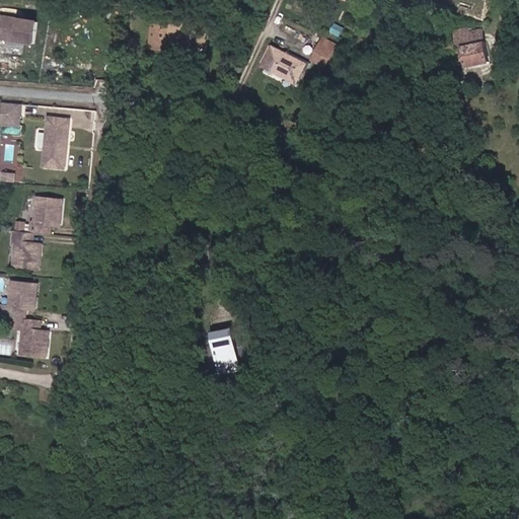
[(0,16),(0,32),(2,33),(1,39),(35,44),(39,22),(0,16)]
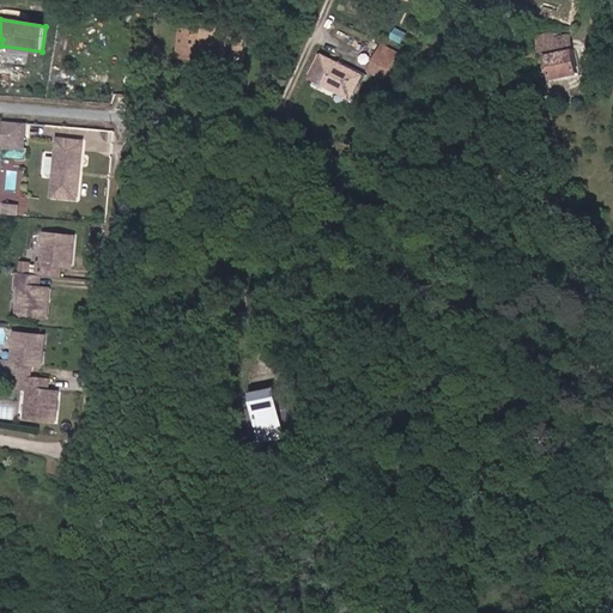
[(234,52),(236,29),(188,24),(186,58),(201,59),(201,54),(234,56),(234,52)]
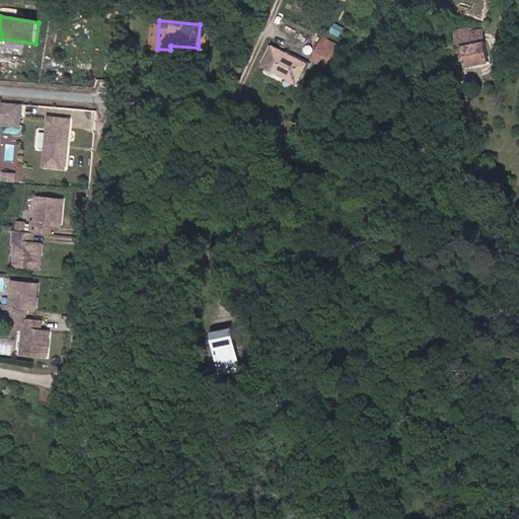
[(477,60),(473,24),(453,26),(452,20),(446,21),(446,26),(437,27),(438,41),(452,40),(455,62),(477,60)]
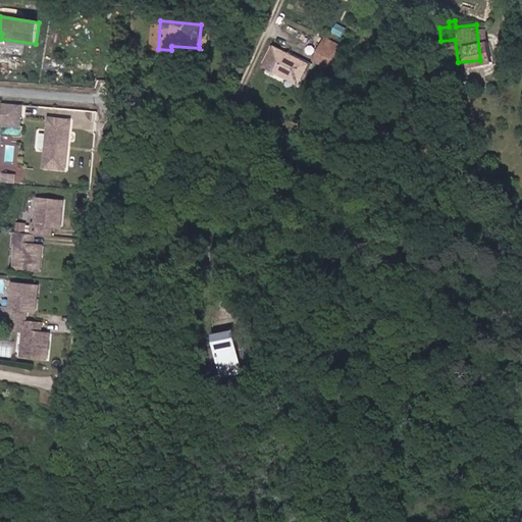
[(206,44),(208,24),(201,24),(199,44),(206,44)]
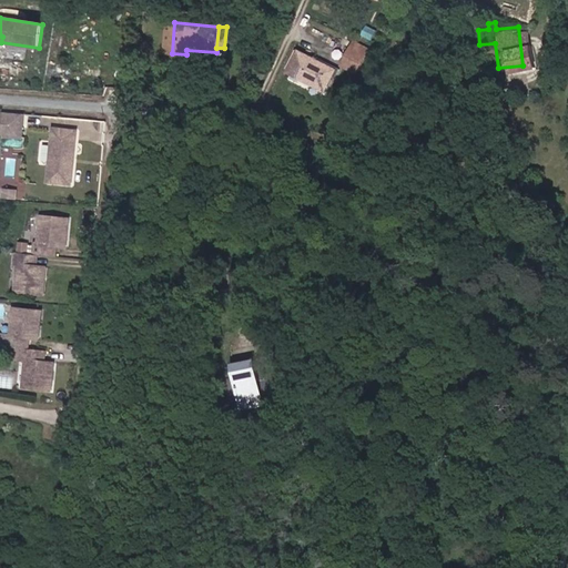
[(355,38),(342,64),(362,74),(375,48),(355,38)]
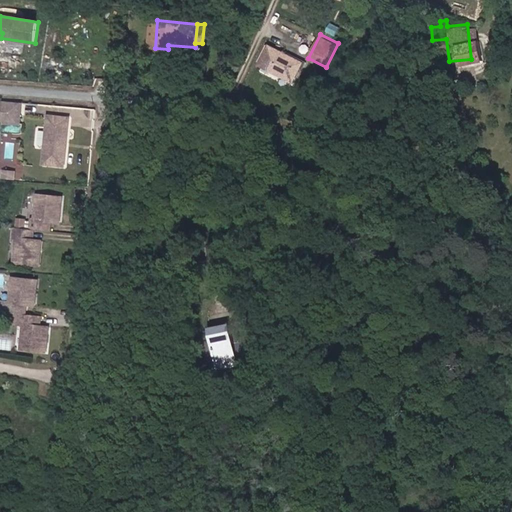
[(303,62),(266,44),(255,67),(292,84),(303,62)]
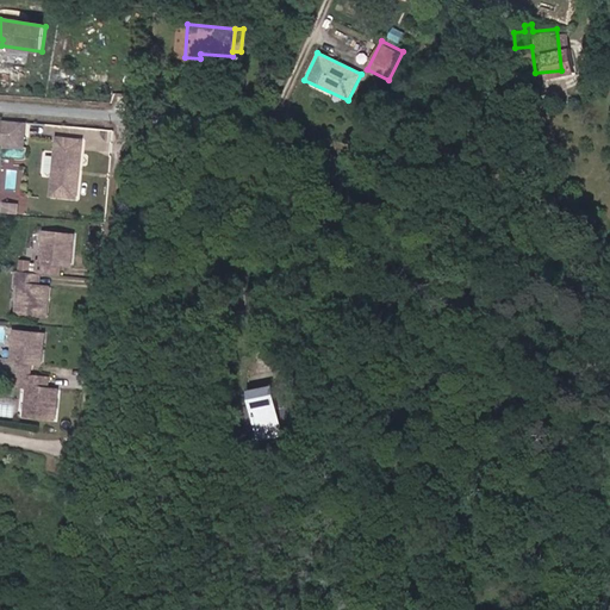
[(23,148),(25,122),(2,120),(0,145),(23,148)]
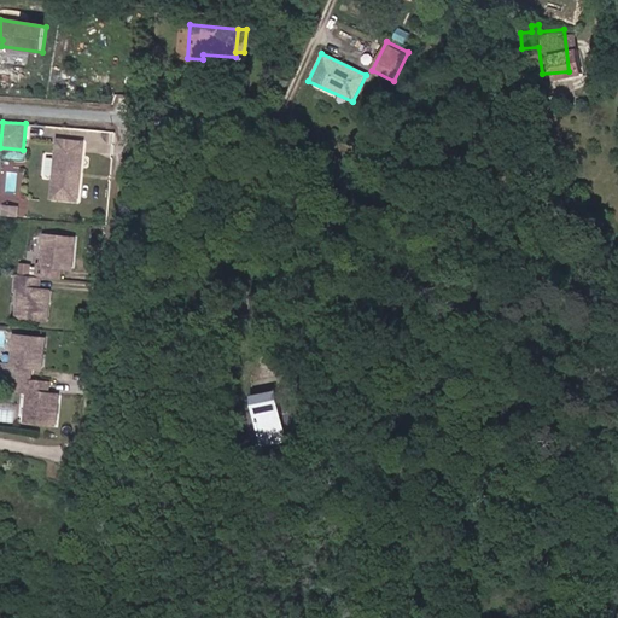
[(79,200),(85,144),(59,140),(53,198),(79,200)]
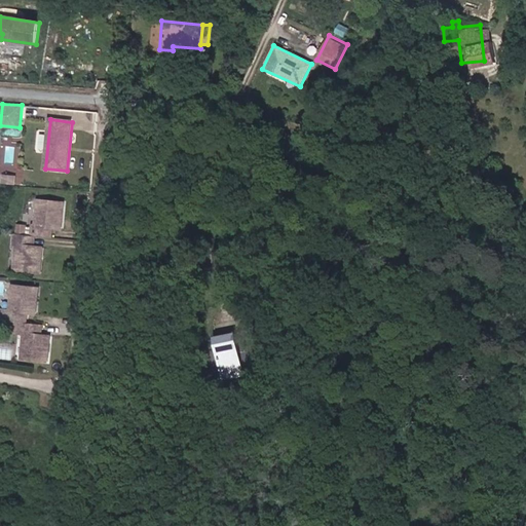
[(62,228),(65,202),(38,200),(36,225),(33,225),(32,236),(35,236),(48,237),(49,227),(53,227),(62,228)]
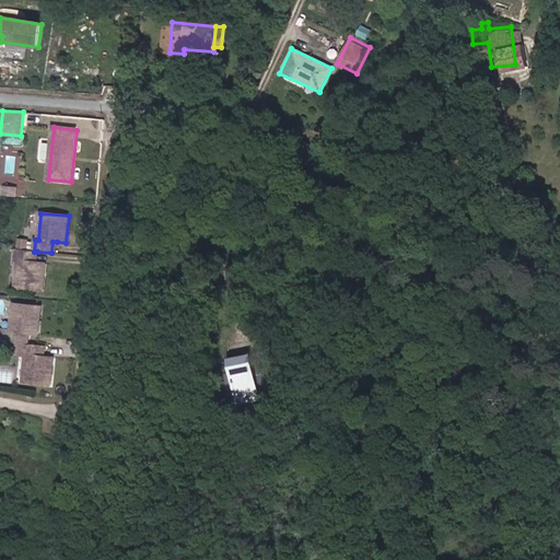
[(44,291),(46,264),(33,263),(34,252),(16,249),(15,260),(18,260),(15,288),(44,291)]
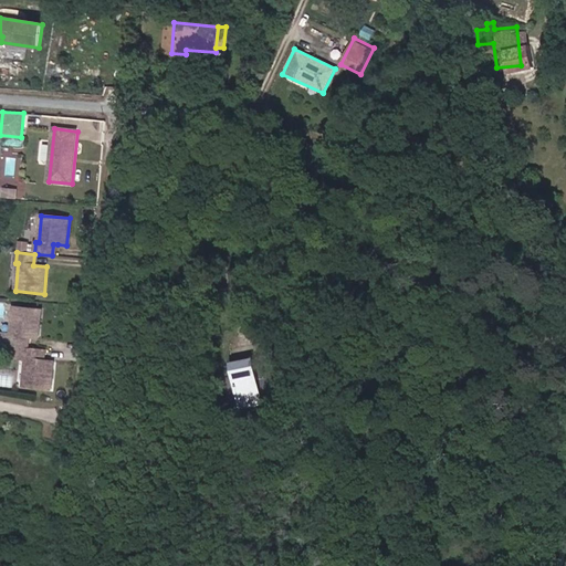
[(39,337),(42,311),(13,307),(11,334),(8,334),(7,346),(18,347),(24,347),(25,336),(30,337),(39,337)]
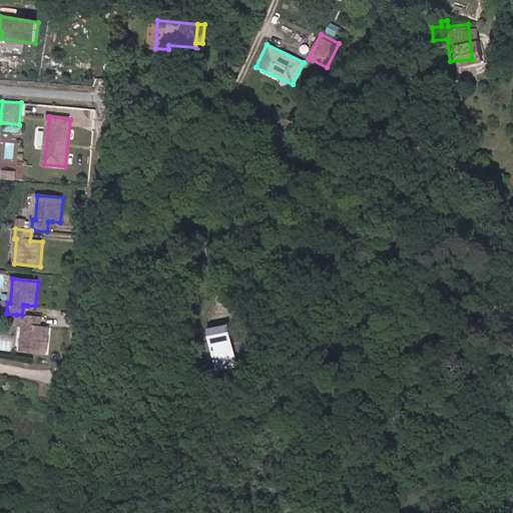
[(16,315),(15,325),(21,326),(23,326),(21,350),(47,353),(49,328),(41,327),(37,327),(38,317),(22,315),(16,315)]
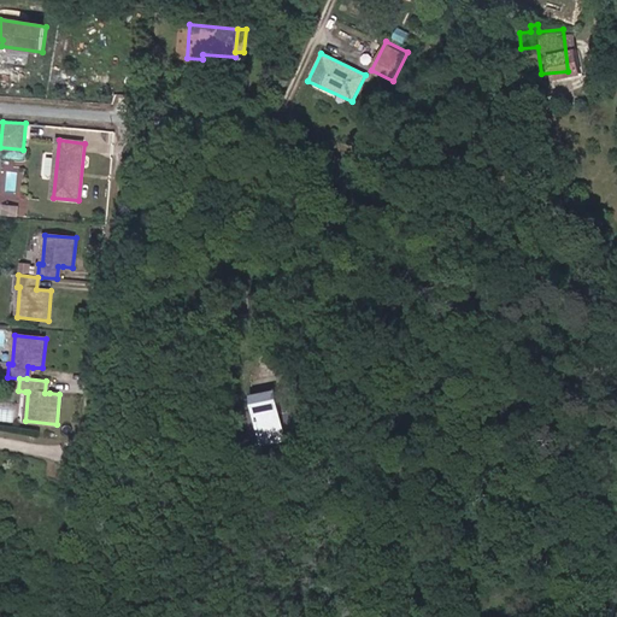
[(276,392),(252,397),(262,446),(286,440),(276,392)]
